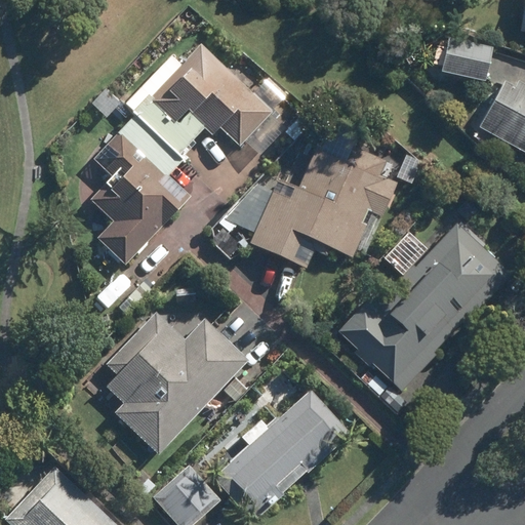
[(431,66),(439,69),(438,73),(481,83),(489,49),(448,40),(445,51),(434,48),(431,66)]
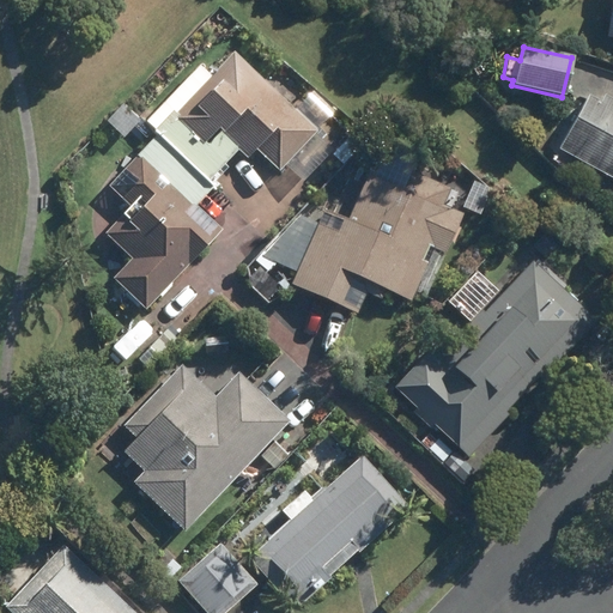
[(171,109),(152,131),(157,134),(211,187),(213,186),(207,180),(237,149),(246,157),(255,147),(279,170),(316,132),(232,52),(211,74),(200,64),(163,102),(171,109)]
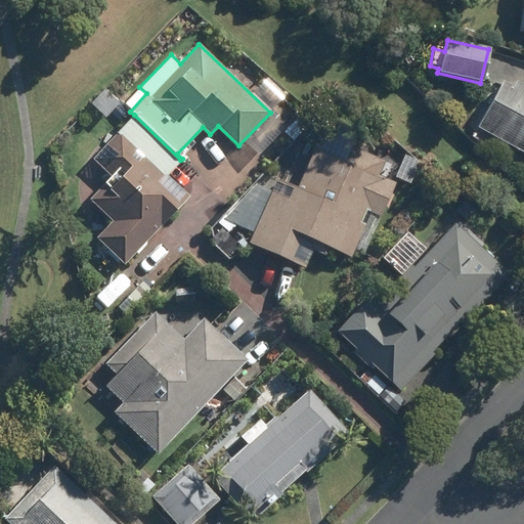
[(499,86),(474,131),(523,159),(519,170),(523,172),(523,91),(513,85),(510,91),(499,86)]
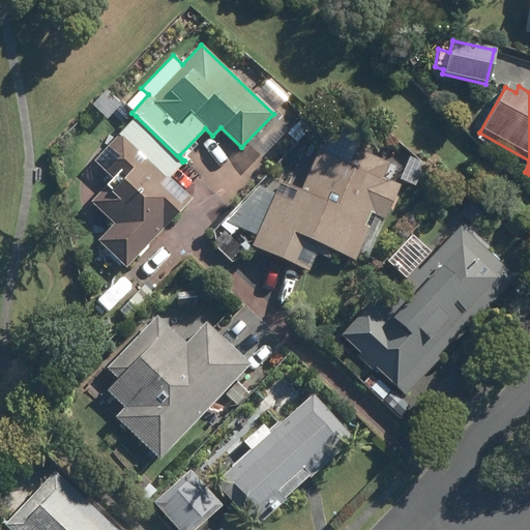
[(113,178),(92,200),(115,223),(98,240),(125,266),(192,198),(169,177),(182,162),(136,116),(94,159),(113,178)]
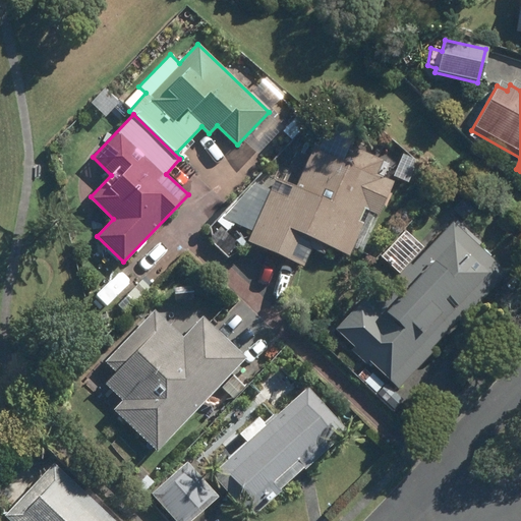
[(296,119),(284,130),(291,138),(303,126),(296,119)]
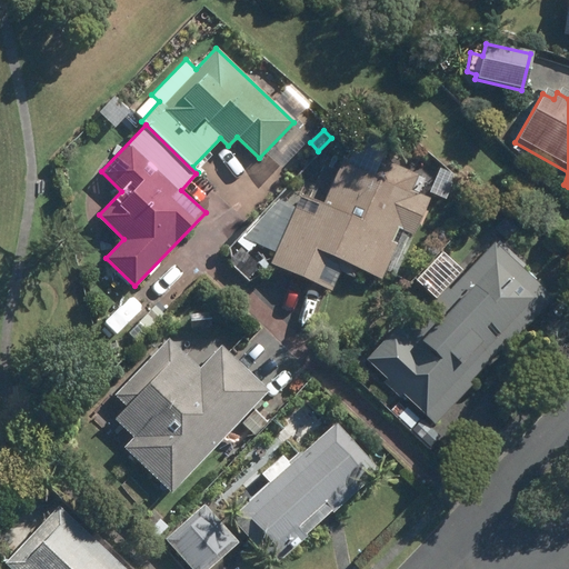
[(273,258),(269,269),(327,295),(336,276),(351,282),(356,273),(378,283),(382,276),(390,279),(425,203),(407,195),(413,180),(371,161),(363,178),(339,167),(319,209),(298,199),(291,213),(273,206),(242,240),(239,238),(229,250),(237,257),(247,246),(273,258)]
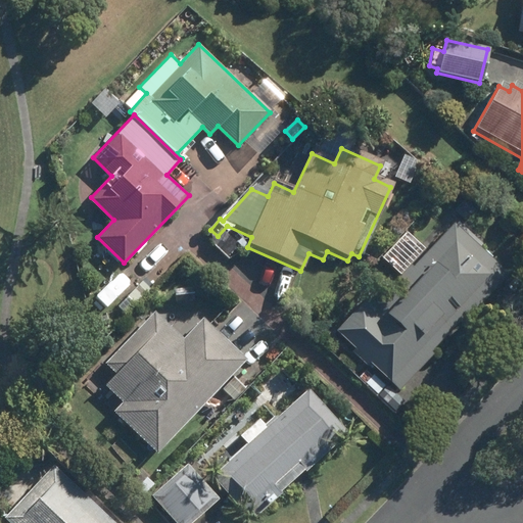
[(458,327),(504,277),(474,250),(480,244),(458,223),(452,229),(448,228),(409,271),(406,268),(393,280),(405,290),(386,311),(369,294),(332,334),(347,349),(345,352),(362,368),(365,365),(374,373),(367,380),(360,374),(354,379),(373,396),(384,384),(394,393),(428,358),(426,354),(454,324),(458,327)]
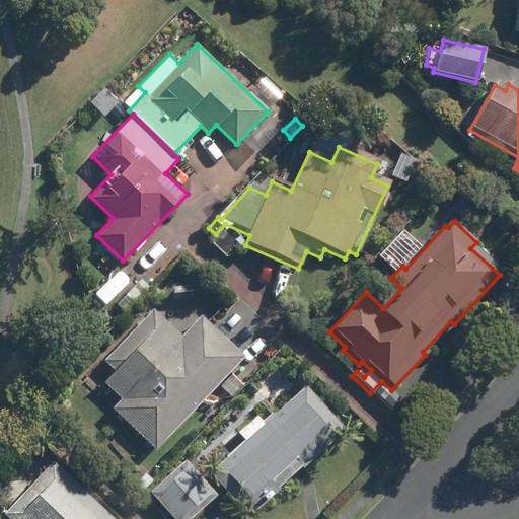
[(141,278),(126,293),(135,302),(150,287),(141,278)]
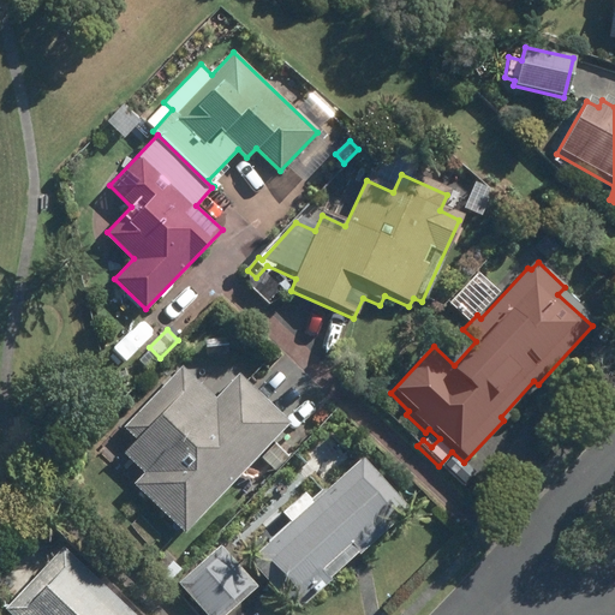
[(125,425),(137,437),(123,452),(144,472),(135,482),(184,530),(290,422),(239,372),(214,398),(181,366),(125,425)]
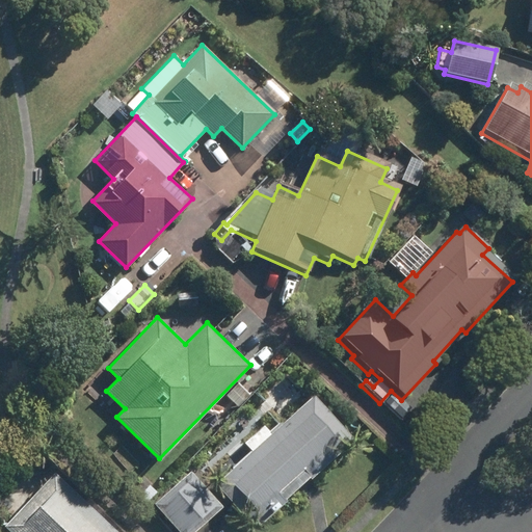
[(238,383),(225,395),(238,407),(250,396),(238,383)]
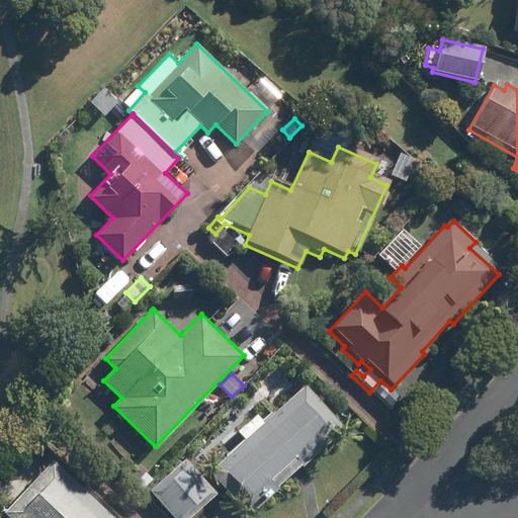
[(340,432),(299,390),(260,427),(234,399),(214,416),(240,443),(204,475),(245,517),(273,491),(272,490),(295,467),(298,469),(340,432)]
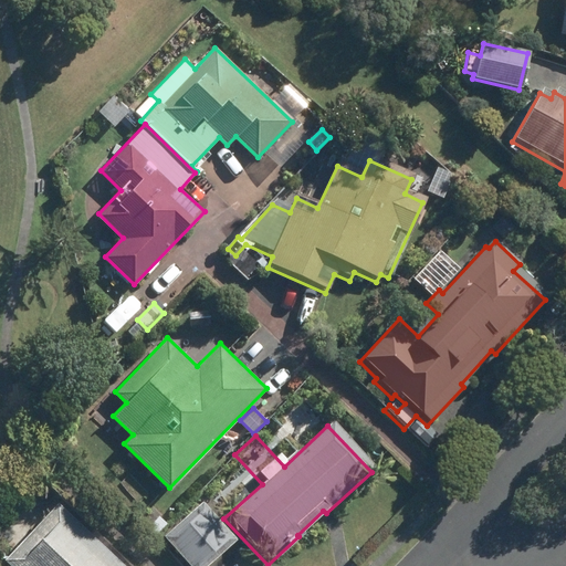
[(202,500),(164,534),(191,565),(207,565),(237,540),(202,500)]
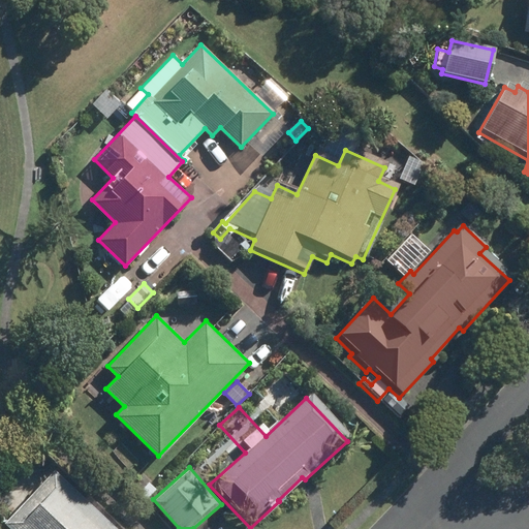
[(97,528),(47,479),(0,527),(0,528),(1,528),(97,528)]
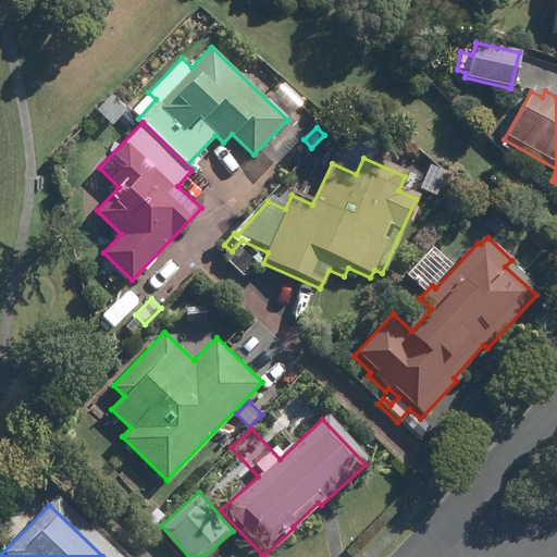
[(151,508),(143,517),(152,528),(162,519),(151,508)]
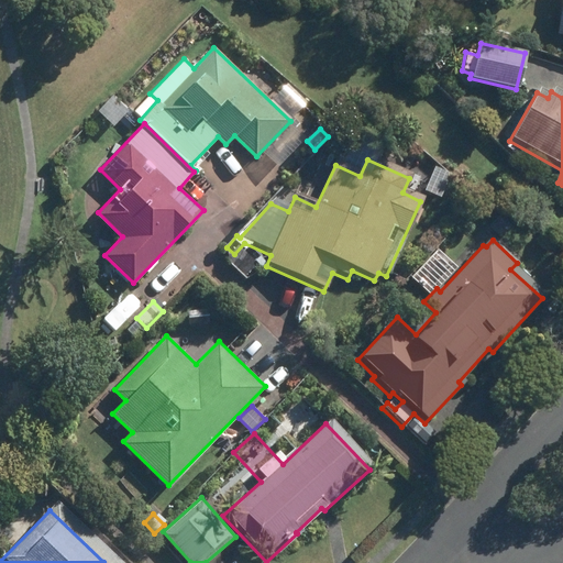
All buildings are outlined.
